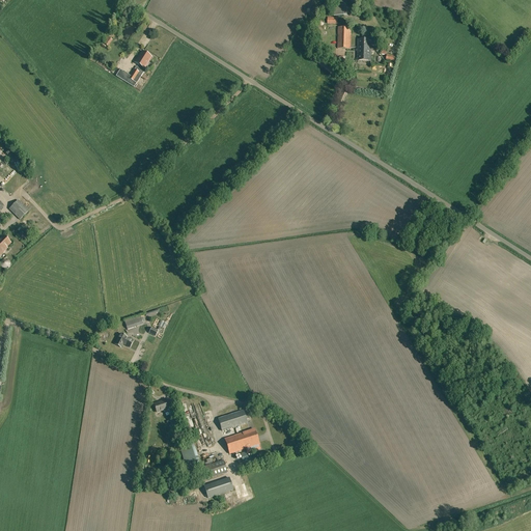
[(337,0),(337,16),(350,17),(350,1),(337,0)]
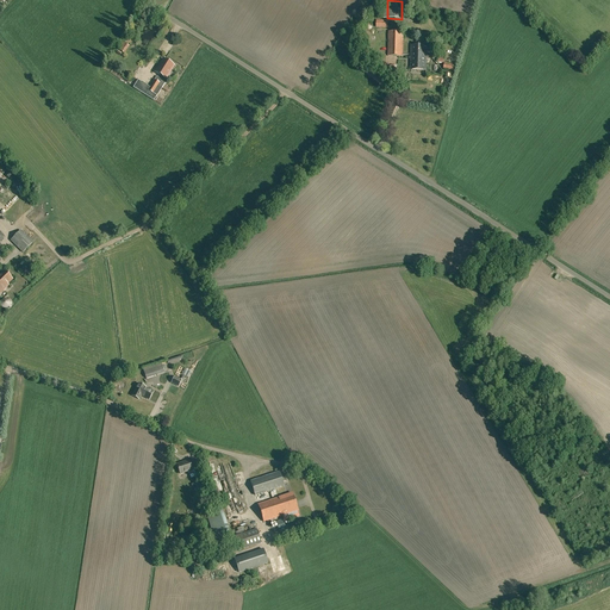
[(403,32),(388,32),(388,56),(403,56),(403,32)]
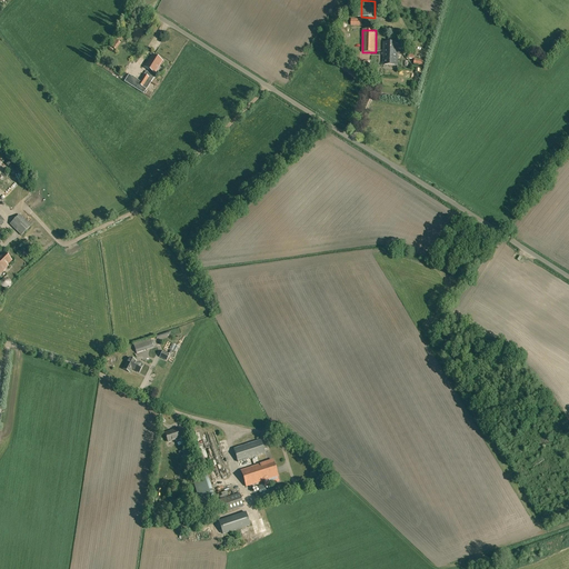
[(383,43),(383,55),(397,55),(397,43),(383,43)]
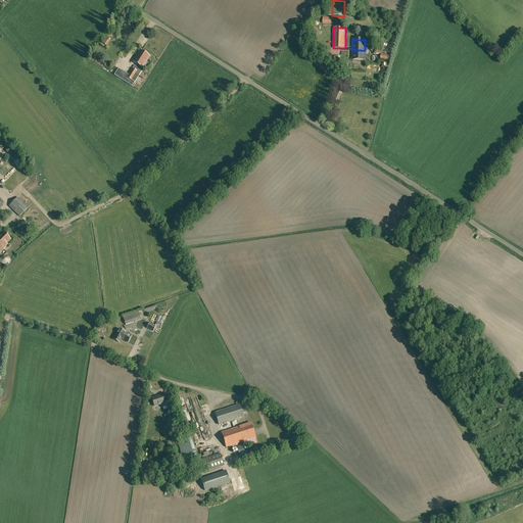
[(133,61),(139,65),(138,67),(135,65),(133,68),(132,68),(128,75),(127,74),(122,70),(121,70),(119,68),(114,76),(132,87),(134,83),(143,68),(142,67),(149,56),(140,50),(133,61)]
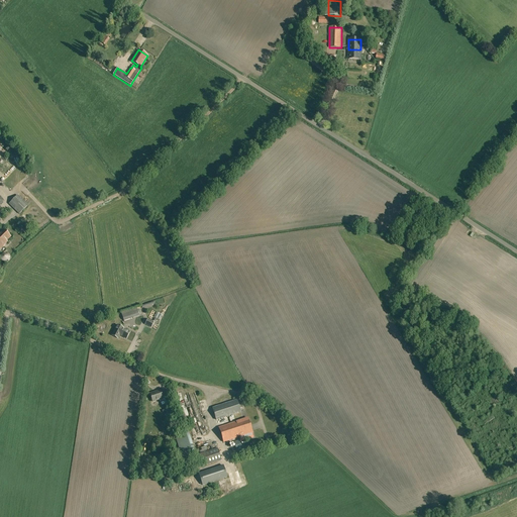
[(360,60),(360,49),(348,49),(348,60),(360,60)]
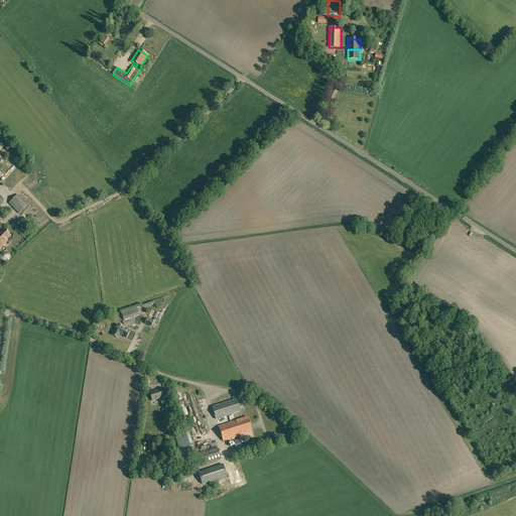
[(27,186),(33,181),(30,177),(24,182),(27,186)]
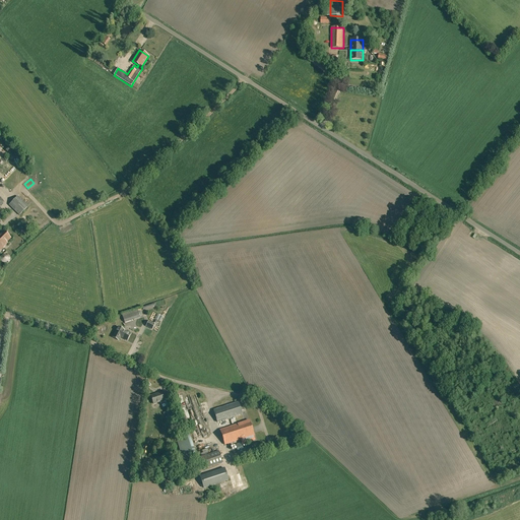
[(18,197),(9,205),(19,215),(27,206),(18,197)]
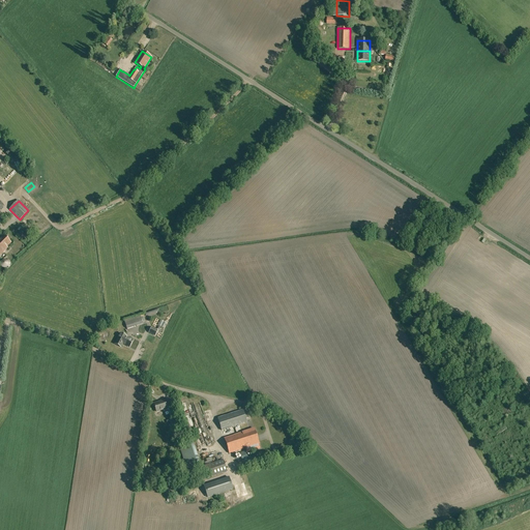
[(10,242),(3,236),(0,239),(0,255),(3,252),(2,251),(10,242)]
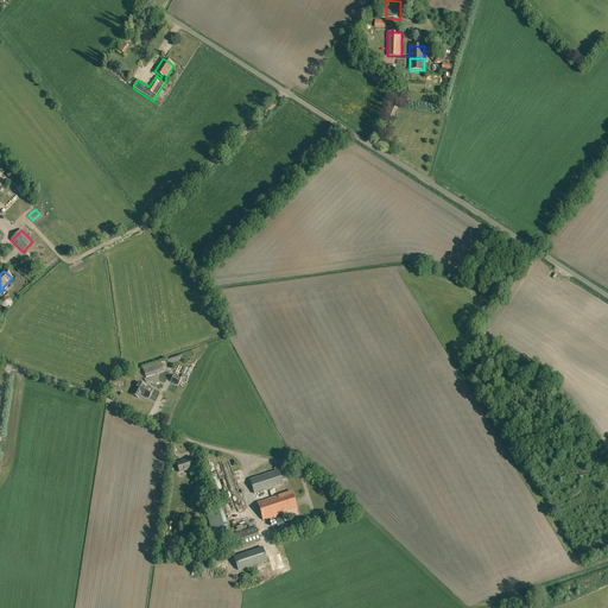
[(7,306),(8,306),(11,308),(12,305),(12,304),(12,303),(12,302),(12,301),(11,299),(11,298),(10,297),(8,297),(7,298),(6,298),(6,297),(5,297),(2,298),(1,298),(1,299),(0,301),(0,304),(0,305),(1,306),(2,308),(4,308),(5,308),(7,308),(7,306)]
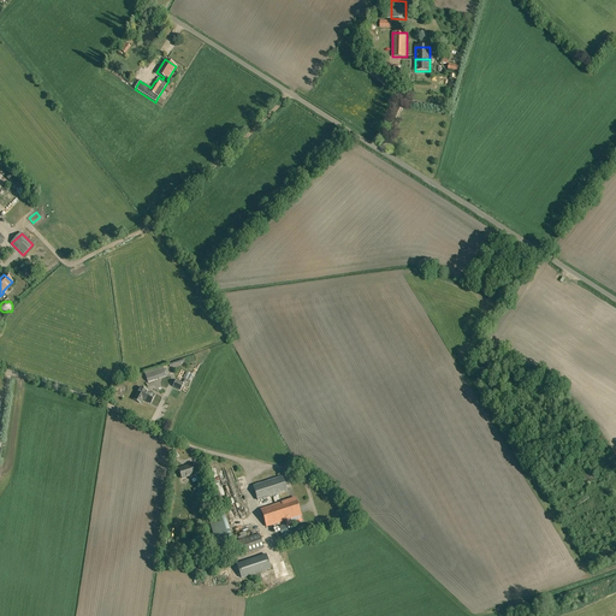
[(166,375),(163,366),(144,372),(148,381),(166,375)]
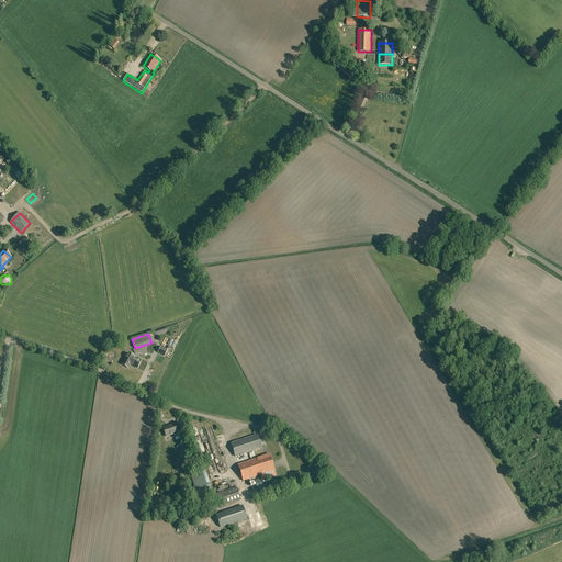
[(141,361),(139,360),(132,357),(133,356),(126,352),(121,364),(127,368),(130,363),(136,368),(141,361)]
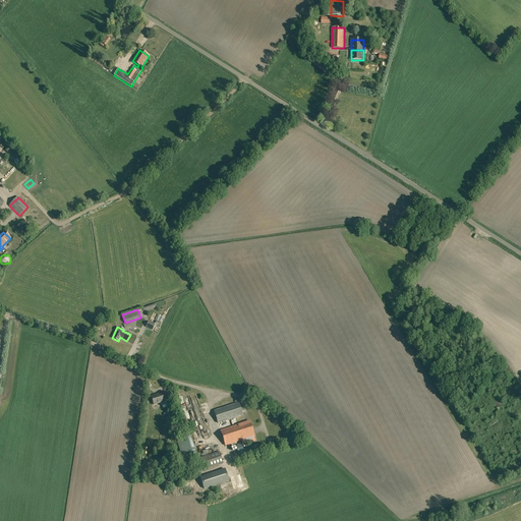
[(154,405),(165,401),(162,394),(152,397),(154,405)]
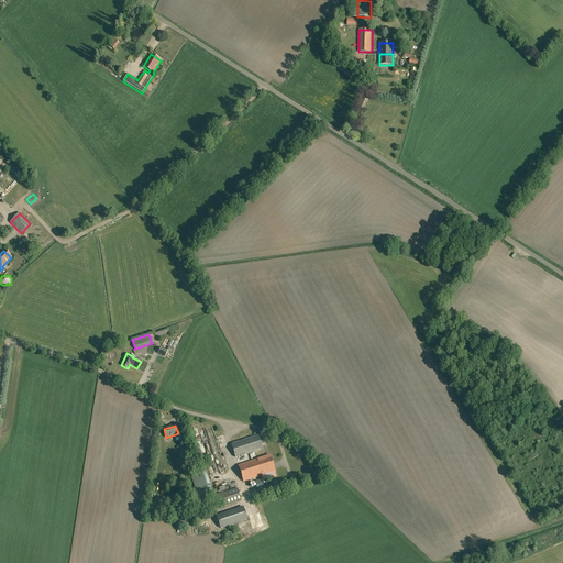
[(258,435),(243,441),(231,444),(235,457),(262,449),(258,435)]
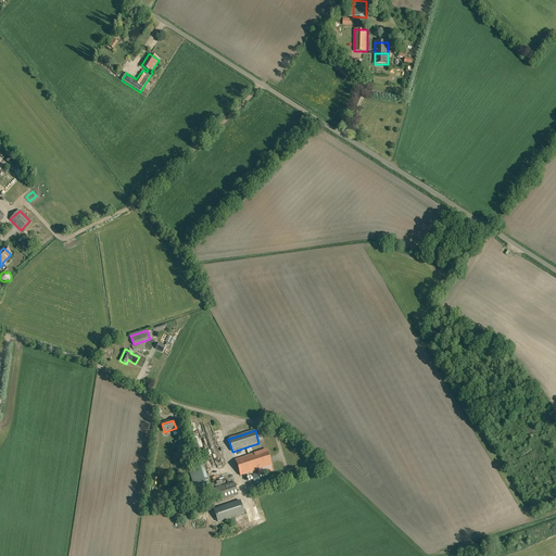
[(255,445),(249,447),(249,446),(241,450),(242,455),(247,453),(245,451),(252,450),(252,451),(257,450),(255,445)]
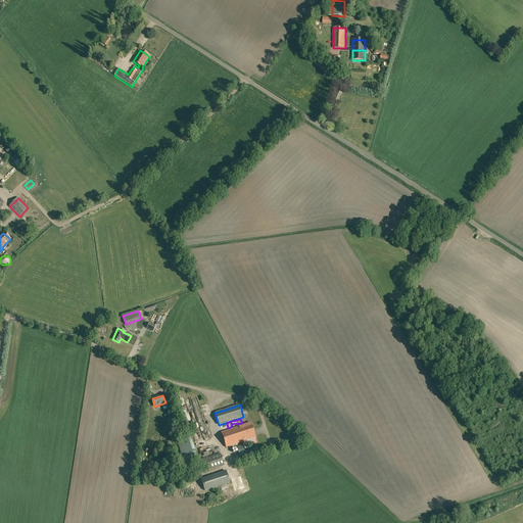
[(239,427),(222,432),(226,447),(227,447),(255,438),(250,423),(239,427)]
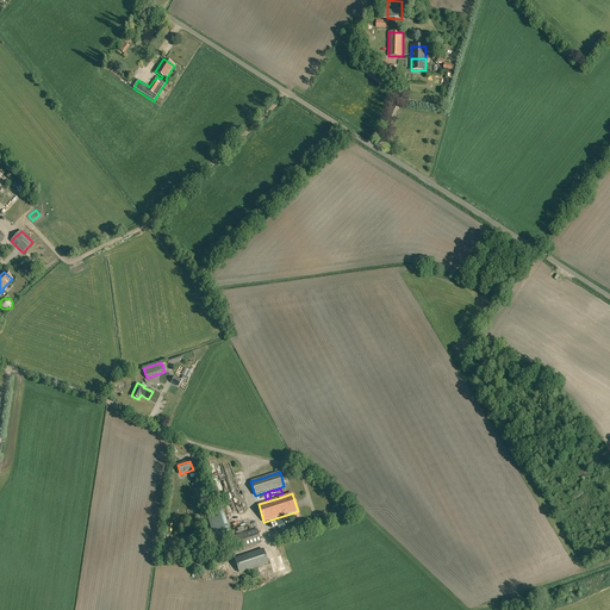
[(282,520),(277,522),(279,533),(286,530),(282,520)]
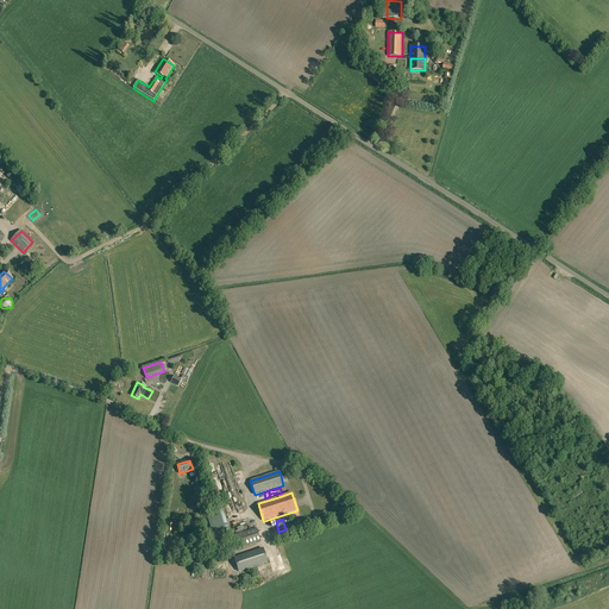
[(261,541),(256,528),(236,535),(239,548),(261,541)]
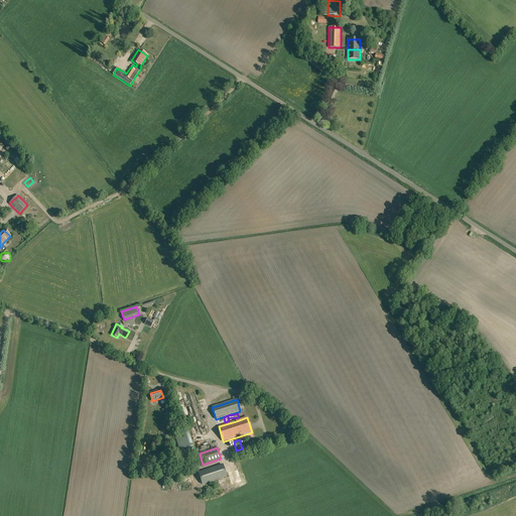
[(203,485),(227,477),(223,465),(199,473),(203,485)]
